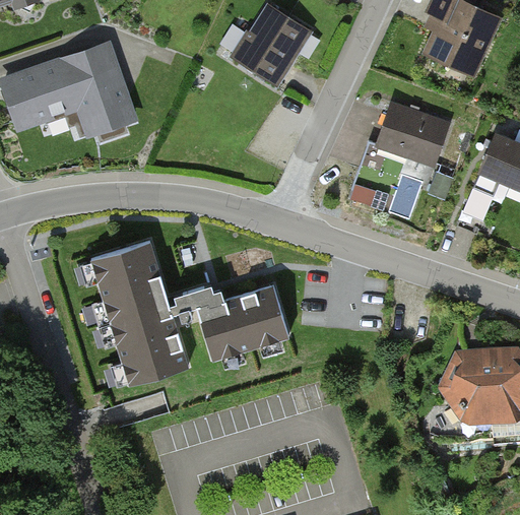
[(434,0),(431,7),(437,9),(432,21),(438,24),(427,49),(444,57),(449,48),(477,61),(500,13),(472,0),(434,0)]
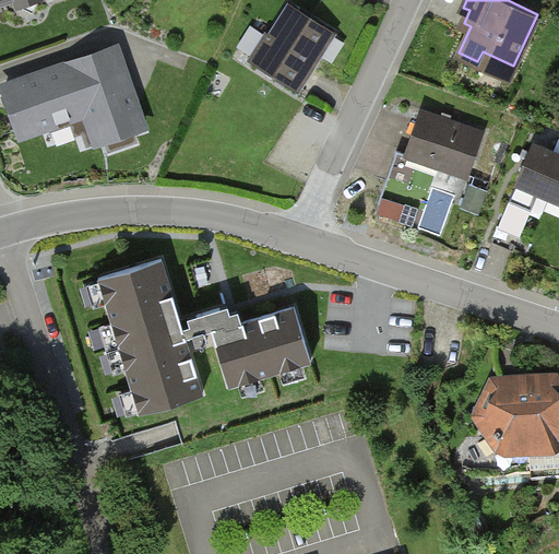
[(289,2),(251,60),(297,92),(336,34),(289,2)]
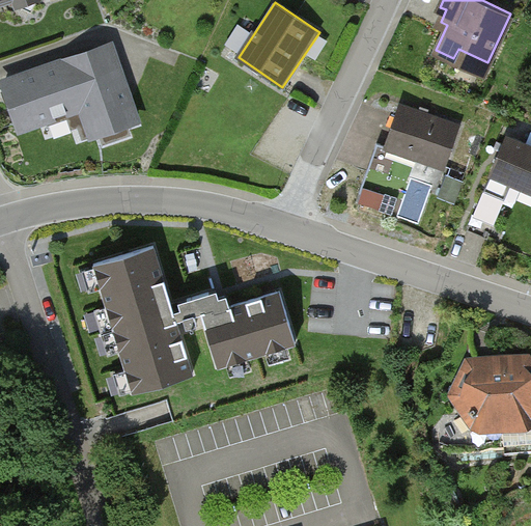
[(113,42),(0,81),(0,93),(14,133),(75,112),(85,142),(142,122),(113,42)]
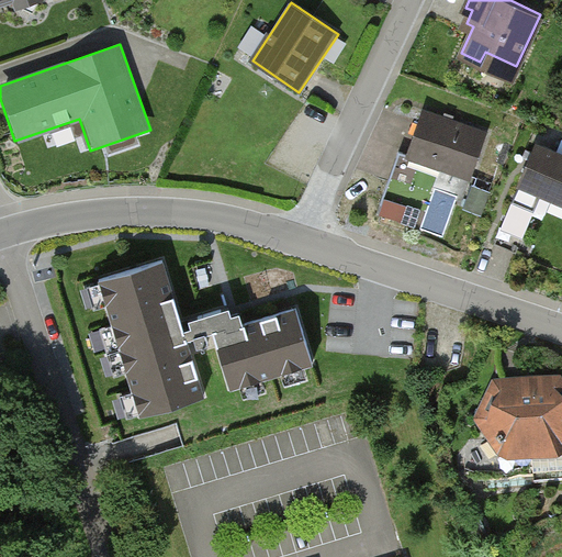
[(469,177),(484,130),(424,109),(407,156),(469,177)]
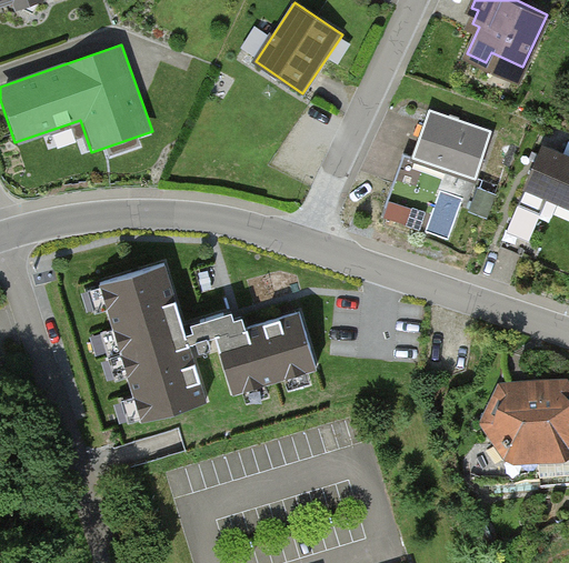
[(568,153),(543,143),(501,242),(523,251),(550,190),(568,198),(568,153)]
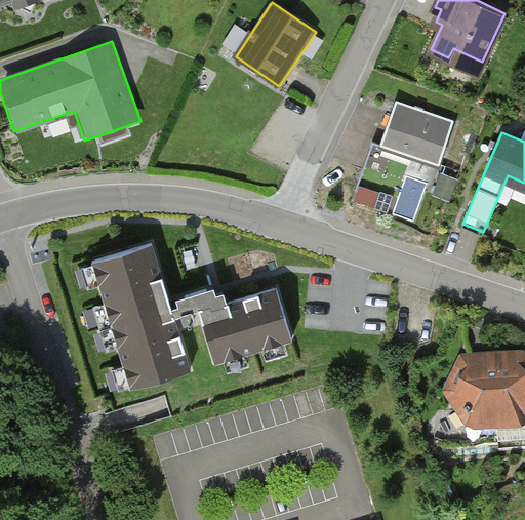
[(451,196),(459,172),(442,166),(434,190),(451,196)]
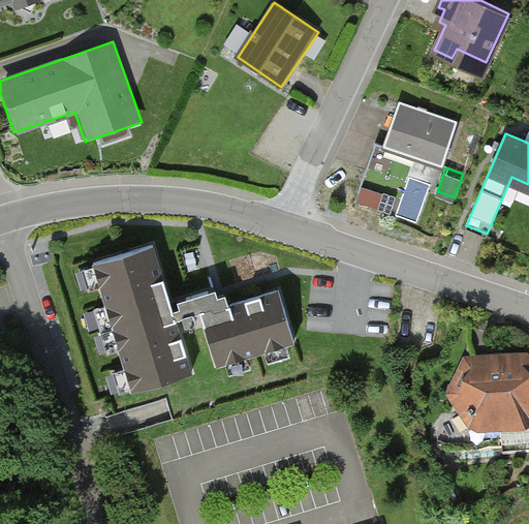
[(395,190),(364,181),(359,197),(390,208),(395,190)]
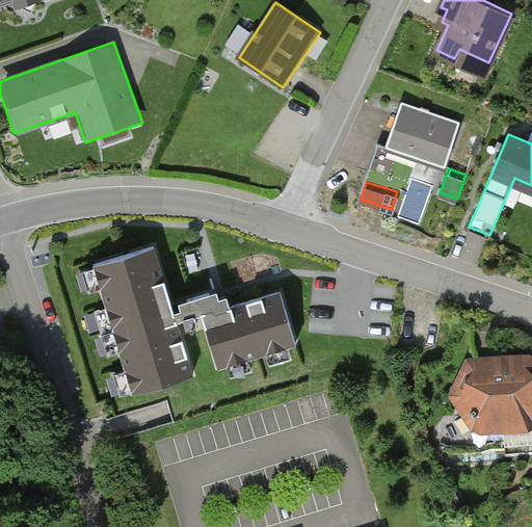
[(151,245),(92,264),(134,394),(201,373),(187,332),(206,325),(219,367),(298,341),(281,290),(230,307),(225,296),(218,298),(216,292),(178,304),(180,311),(173,314),(151,245)]
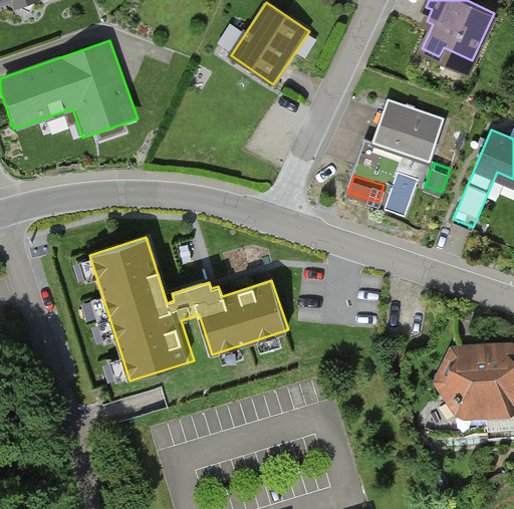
[(513,344),(510,340),(449,344),(432,385),(456,417),(513,409),(513,344)]
